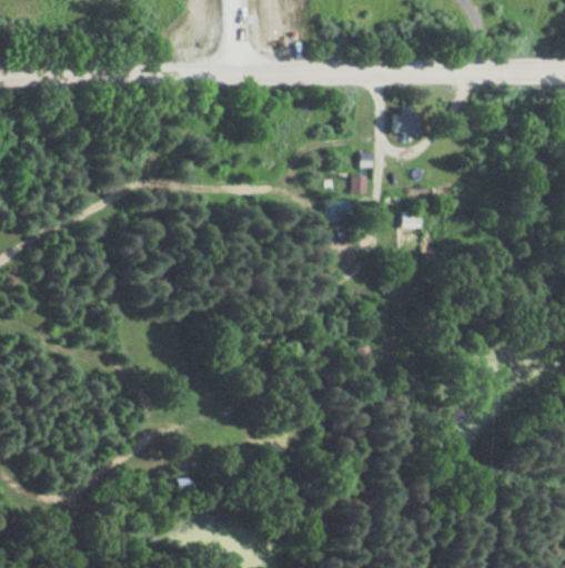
[(393,132),(394,113),(401,113),(401,107),(411,107),(410,114),(416,114),(415,133),(393,132)]
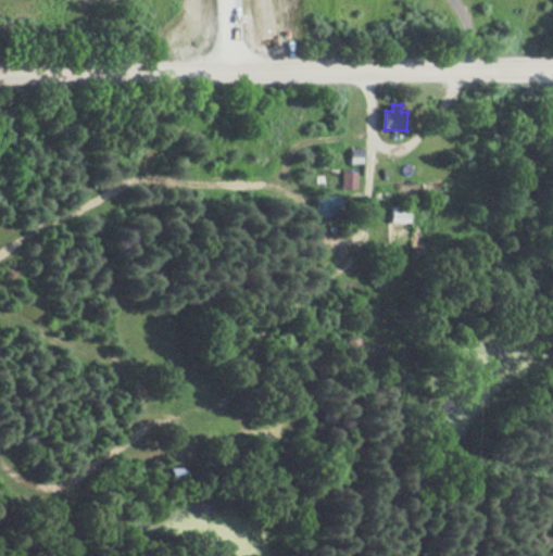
[(352,165),(352,149),(365,149),(365,164),(352,165)]
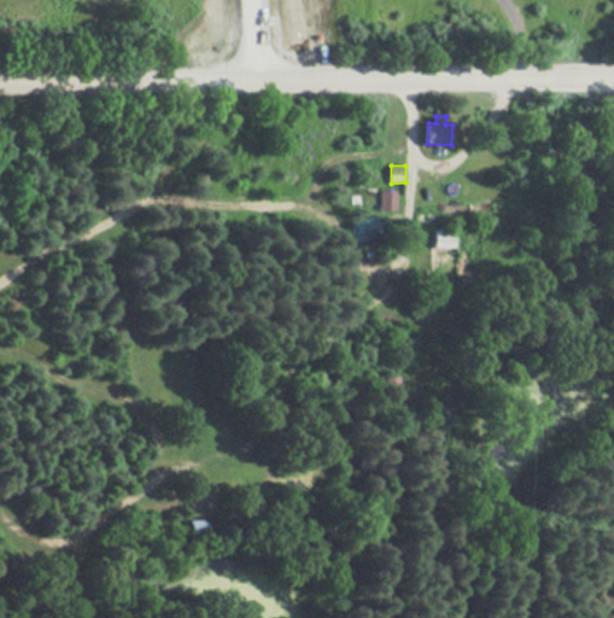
[(382,191),(398,191),(398,210),(382,210),(382,191)]
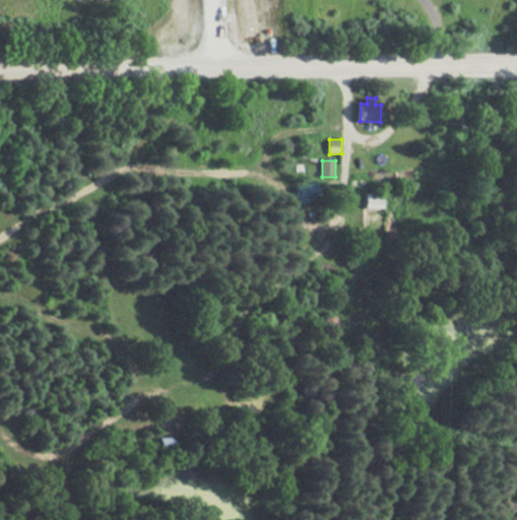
[(296,185),(299,203),(321,199),(318,182),(296,185)]
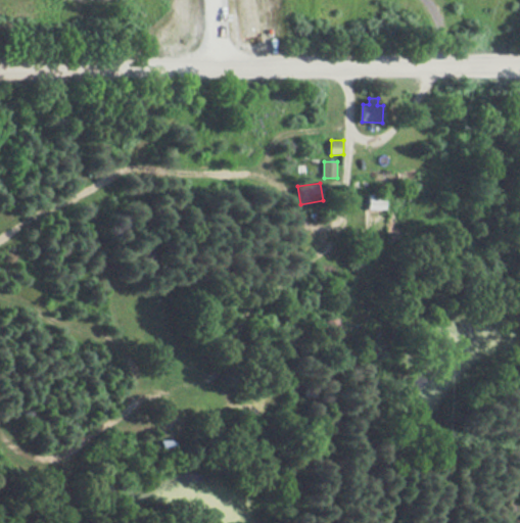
[(369,208),(370,194),(388,195),(387,209),(369,208)]
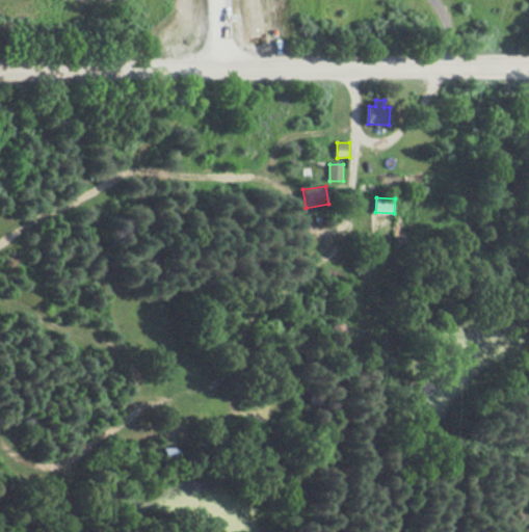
[(336,339),(348,336),(344,322),(333,325),(336,339)]
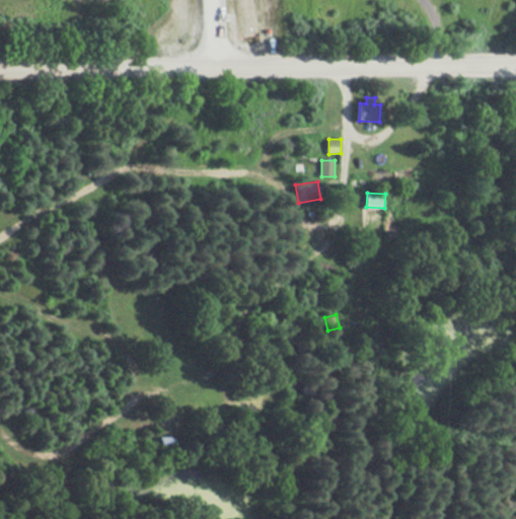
[(255,393),(255,385),(268,385),(268,393),(255,393)]
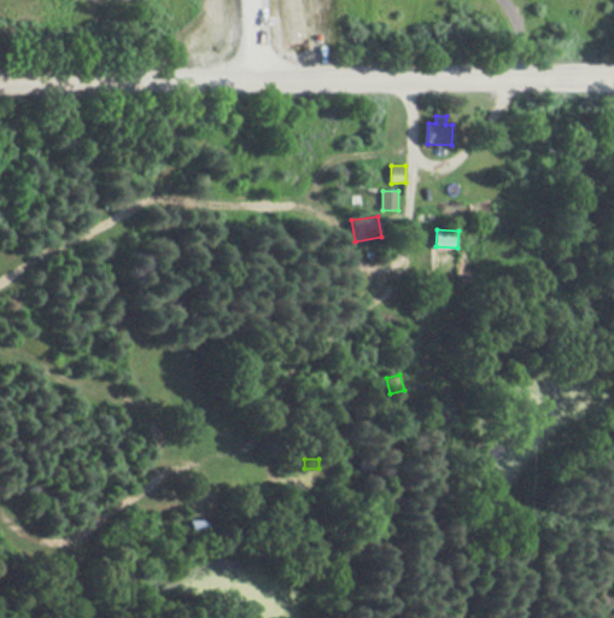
[(41,490),(33,495),(28,488),(36,483),(41,490)]
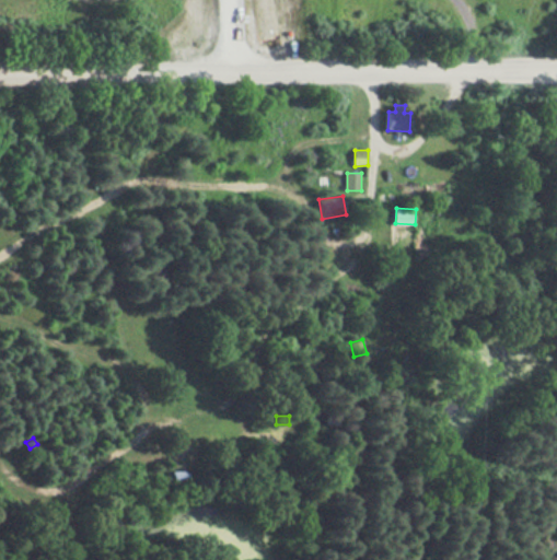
[(174,482),(174,470),(186,471),(186,473),(189,473),(189,479),(186,479),(186,482),(174,482)]
